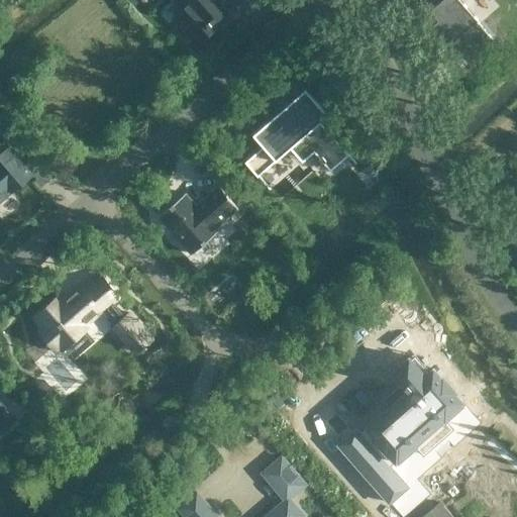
[(176,0),(184,9),(175,17),(197,42),(214,27),(211,24),(212,24),(210,22),(231,4),(226,0),(176,0)]
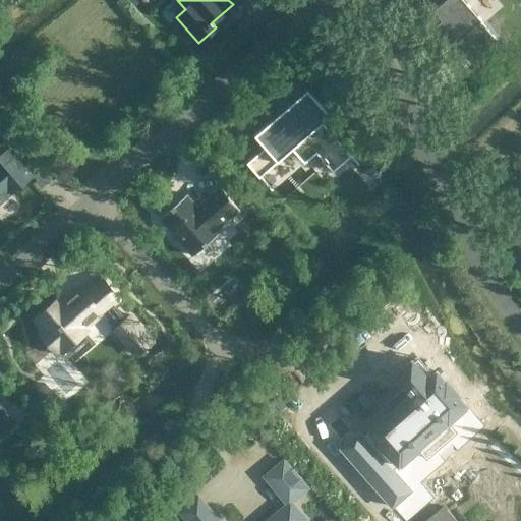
[(423,0),(435,12),(429,16),(437,25),(435,27),(452,47),(458,41),(474,59),(497,39),(480,21),(481,20),(463,0),(423,0)]
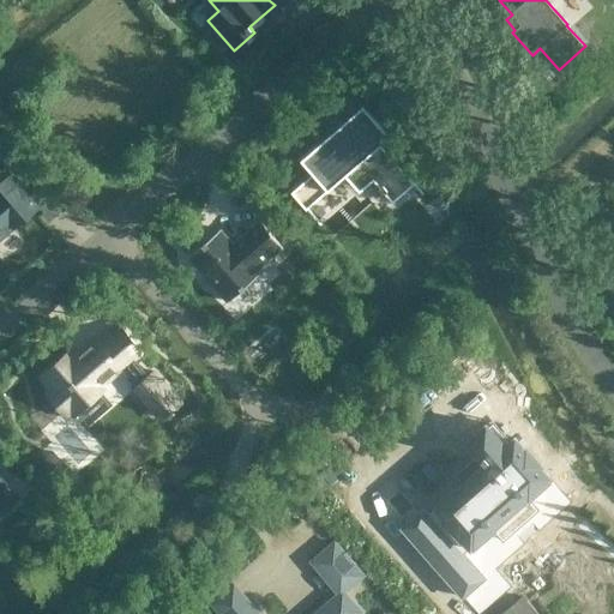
[(312,173),(290,192),(306,210),(344,175),(359,192),(373,180),(392,202),(414,182),(380,144),(390,137),(362,106),(338,126),(344,132),(335,140),(329,134),(300,160),(312,173)]
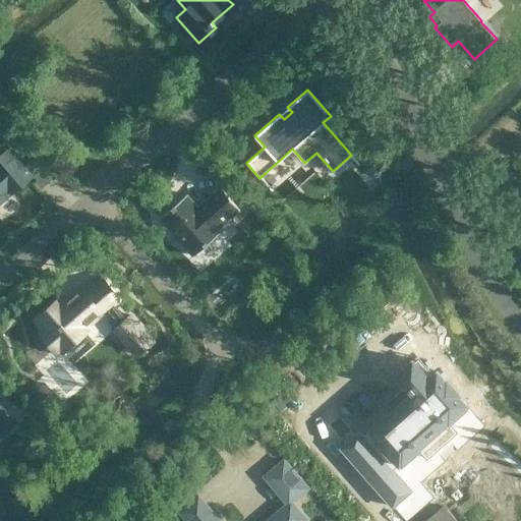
[(0,198),(9,191),(10,193),(31,176),(32,177),(34,176),(0,134),(0,198)]
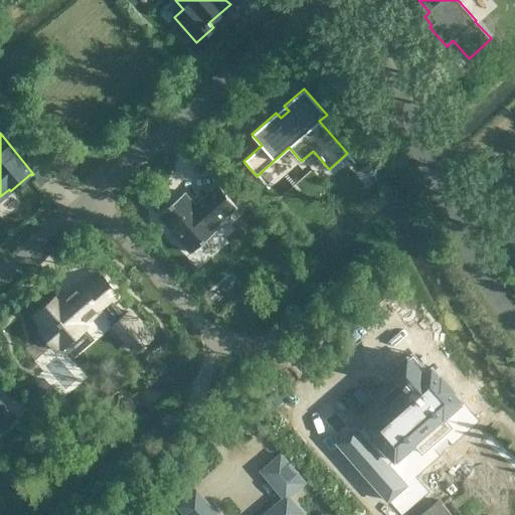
[(160,213),(157,215),(190,252),(217,230),(213,226),(236,207),(217,184),(194,204),(184,192),(160,213)]
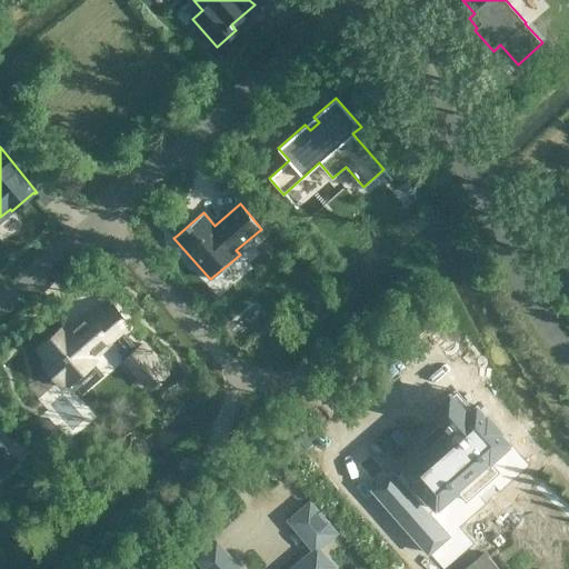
[(66,379),(69,383),(95,361),(90,358),(109,341),(125,358),(123,360),(150,389),(168,373),(141,343),(137,348),(122,331),(130,326),(111,303),(92,319),(89,315),(69,332),(63,327),(38,349),(49,361),(45,366),(60,383),(66,379)]
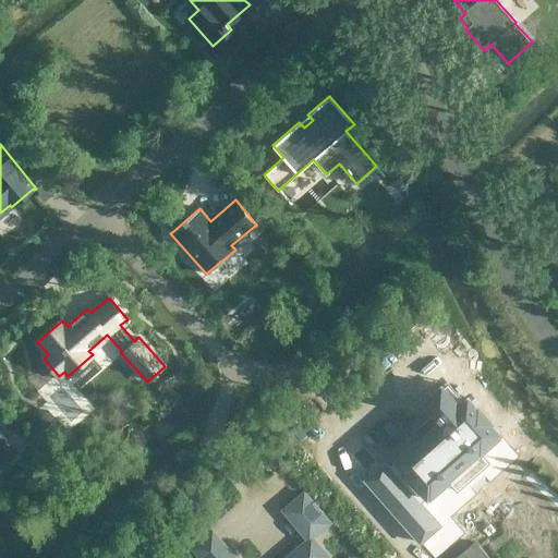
[(385,462),(365,478),(421,542),(440,524),(421,502),(500,434),(469,398),(465,402),(451,386),(447,390),(443,386),(425,402),(443,422),(389,468),(385,462)]
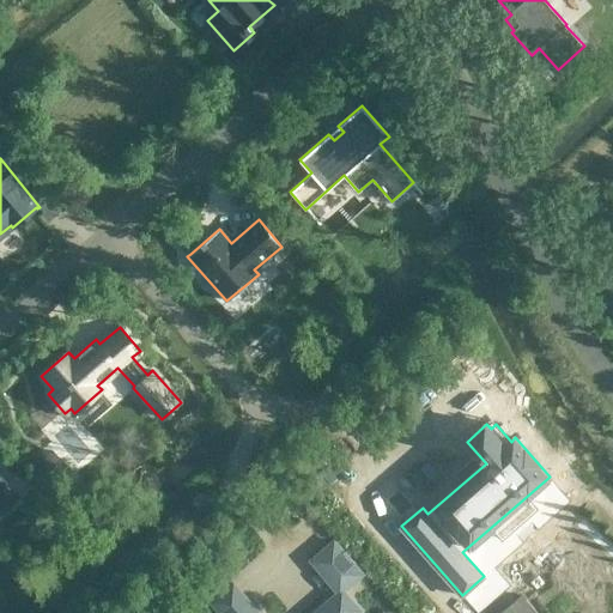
[(0,514),(16,501),(4,486),(5,484),(6,485),(7,484),(0,475),(0,514)]
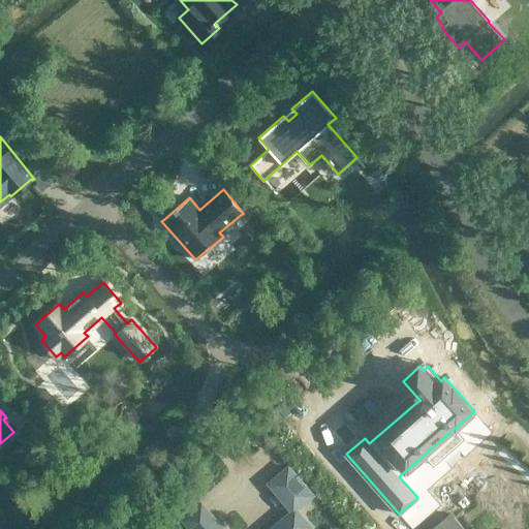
[(222,528),(217,524),(210,528),(308,528),(310,527),(296,509),(312,495),(287,467),(268,484),(291,510),(270,528),(222,528)]
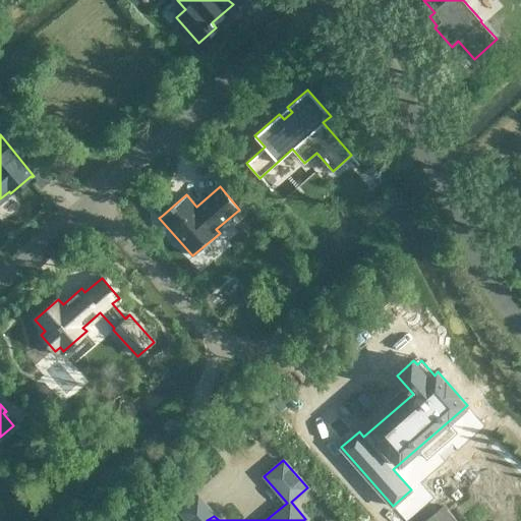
[(427,520),(454,520),(443,508),(427,520)]
